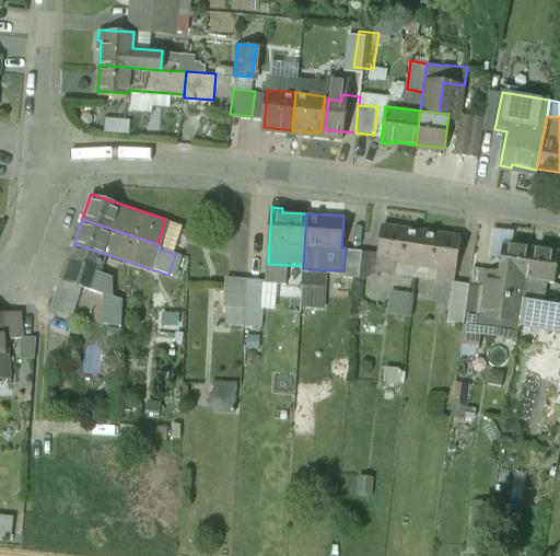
[(421,229),(382,223),(377,251),(375,269),(393,271),(395,258),(417,262),(421,229)]
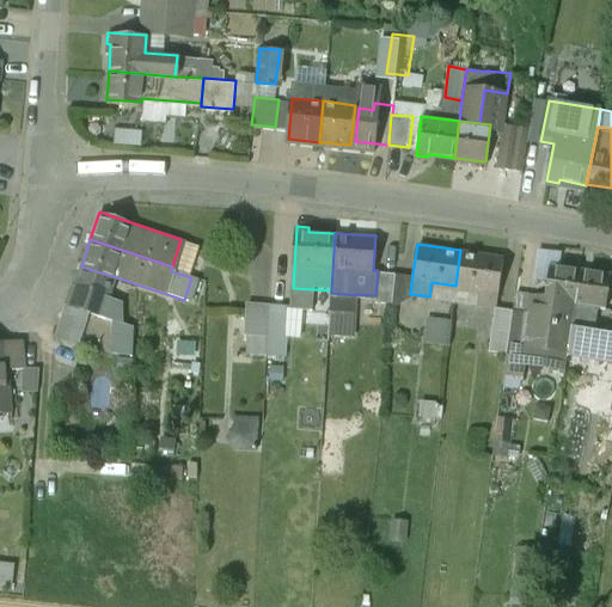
[(502,257),(460,250),(456,286),(479,289),(477,301),(495,305),(502,257)]
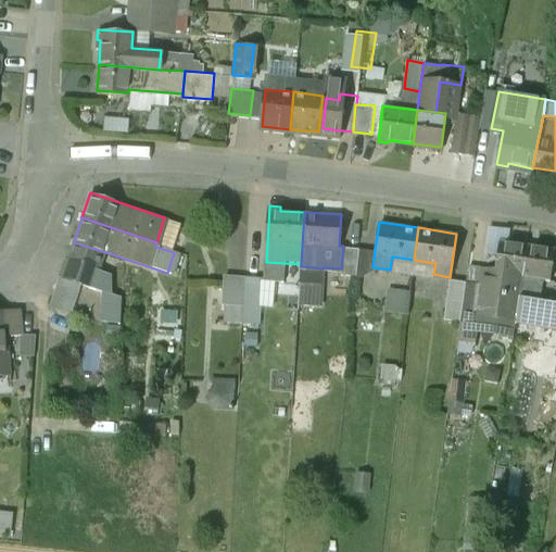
[(528,242),(501,238),(496,270),(482,267),(479,285),(476,313),(477,313),(516,320),(519,295),(528,242)]
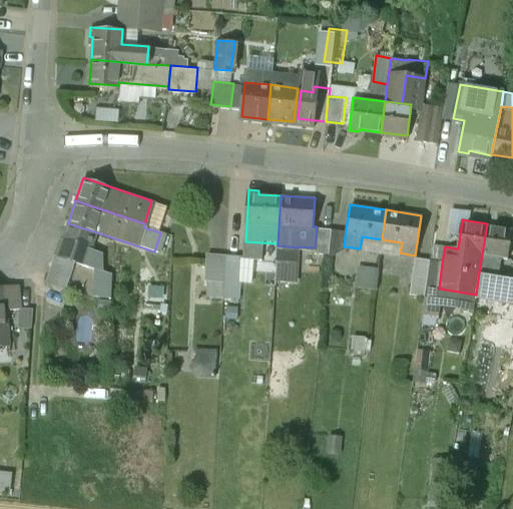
[(94,231),(68,223),(61,244),(57,243),(52,261),(72,266),(74,259),(93,265),(92,289),(109,291),(109,271),(100,268),(100,249),(90,245),(94,231)]
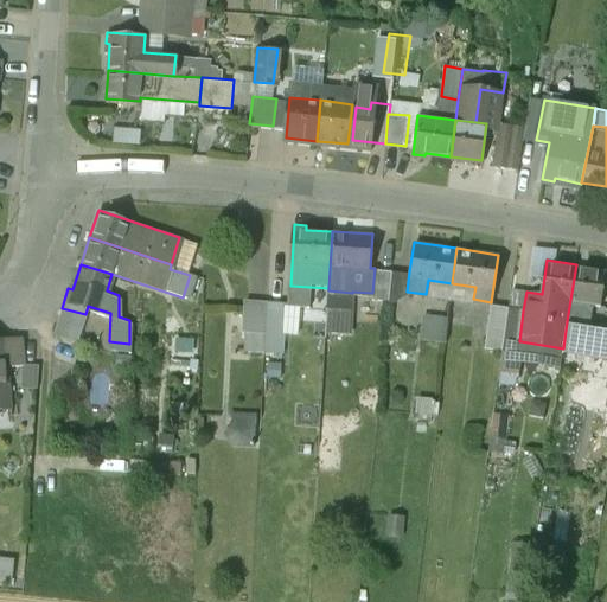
[(605,269),(576,264),(567,321),(587,324),(590,301),(600,302),(605,269)]
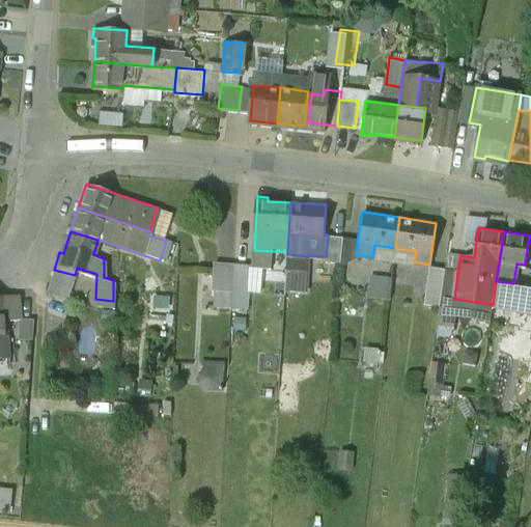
[(342,236),(328,234),(326,256),(326,260),(340,261),(340,260),(342,236)]
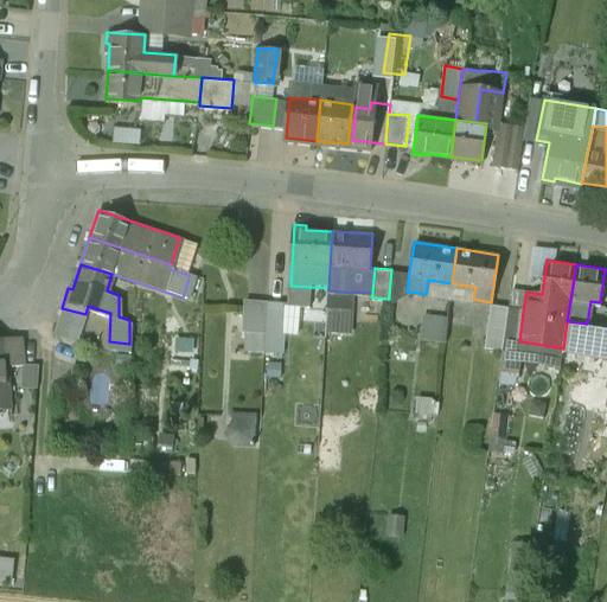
[(409,271),(391,269),(389,298),(394,299),(407,292),(409,271)]
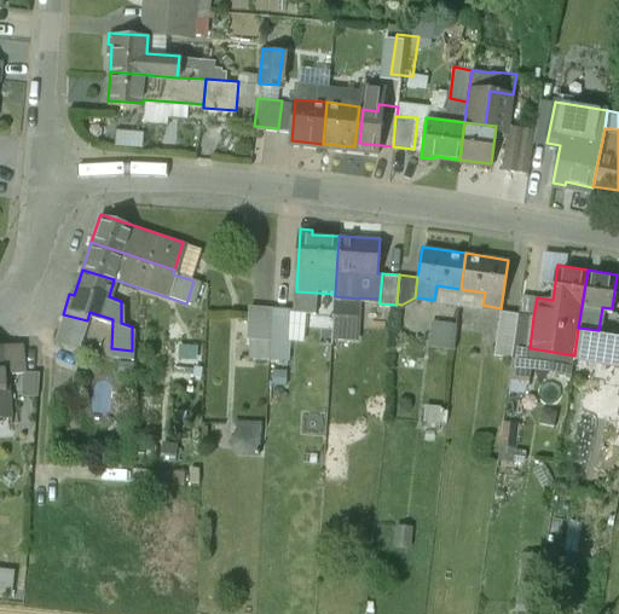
[(335,294),(296,291),(295,308),(306,310),(304,337),(331,340),(334,313),(335,296),(335,294)]
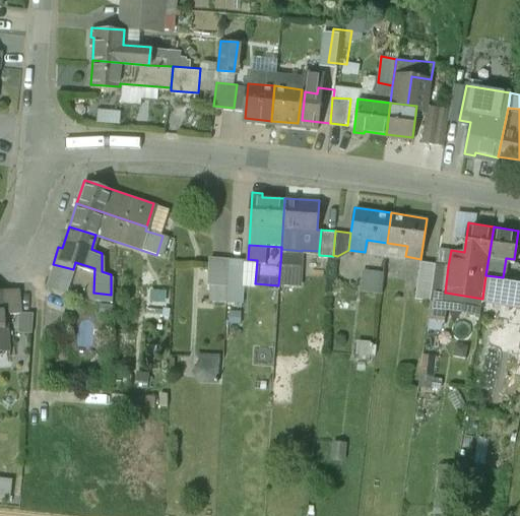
[(302,251),(281,249),(280,263),(301,264),(302,251)]
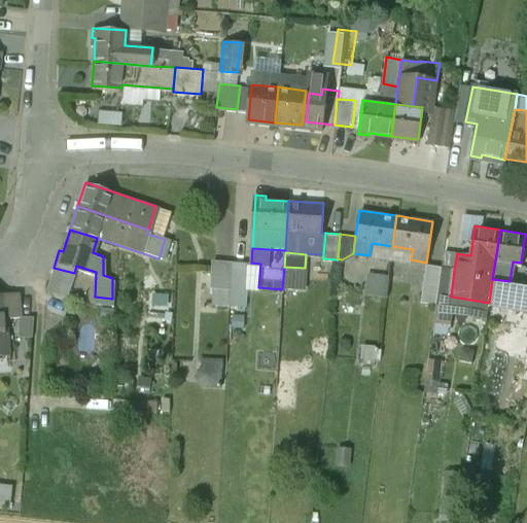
[(232,260),(212,258),(210,284),(231,285),(232,260)]
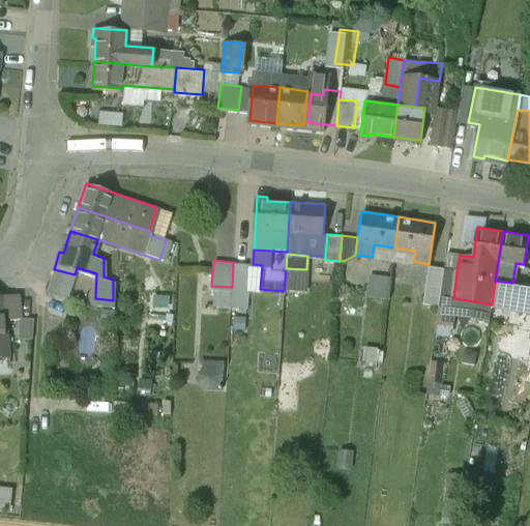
[(248,263),(233,262),(232,287),(246,288),(248,263)]
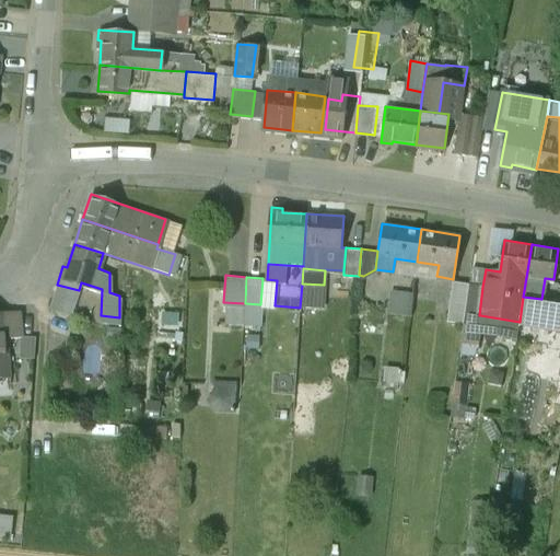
[(79,290),(57,285),(51,305),(73,312),(79,290)]
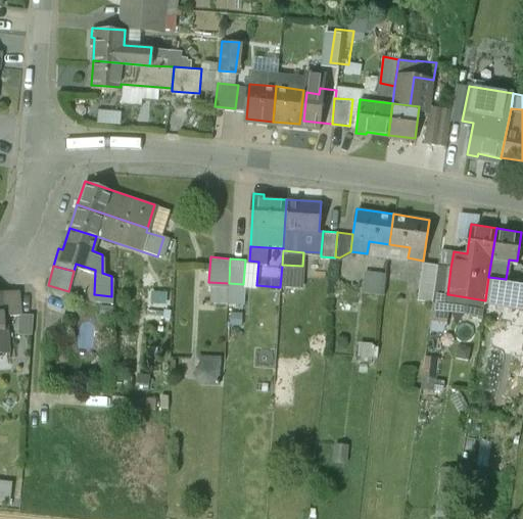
[(450,268),(436,266),(435,269),(432,299),(448,301),(448,294),(447,294),(450,268)]
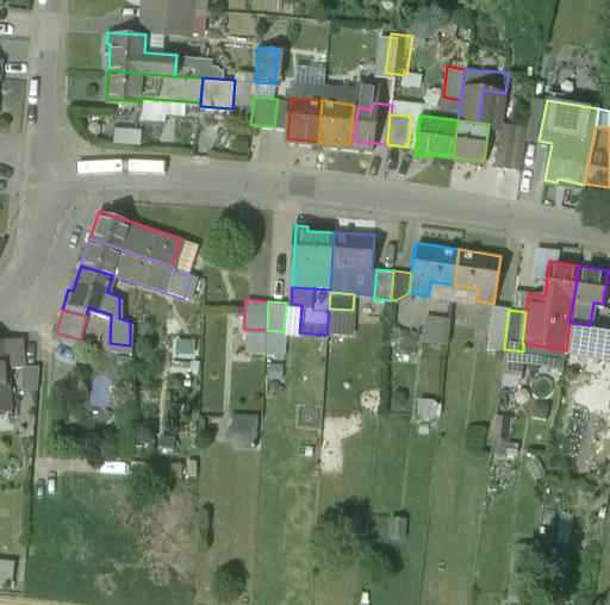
[(508,313),(491,312),(486,347),(504,349),(508,313)]
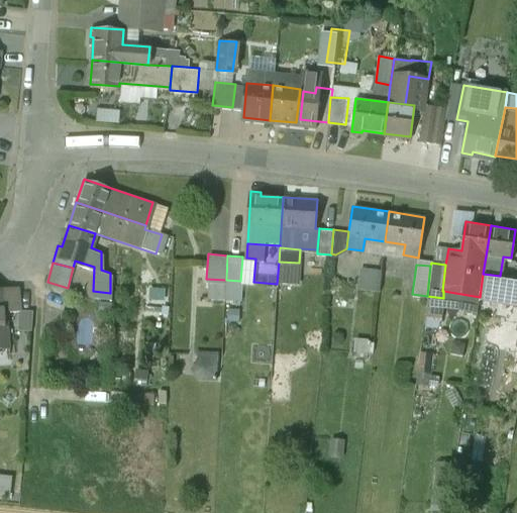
[(382,270),(362,267),(359,286),(380,288),(382,270)]
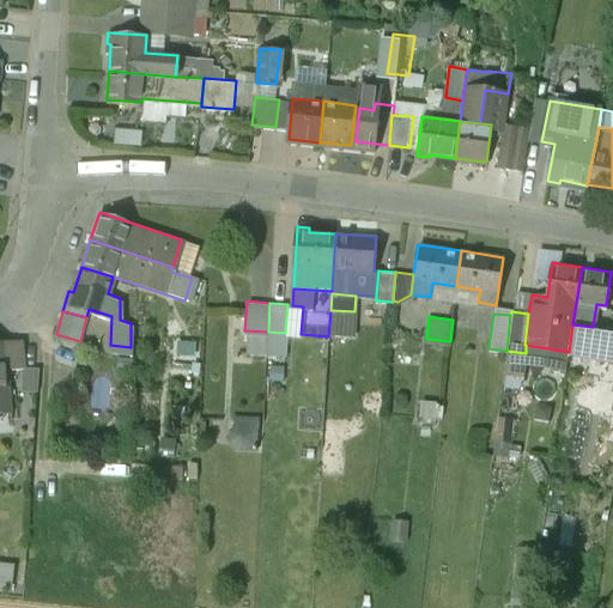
[(593,327),(572,324),(569,352),(566,368),(577,370),(578,357),(588,358),(593,327)]
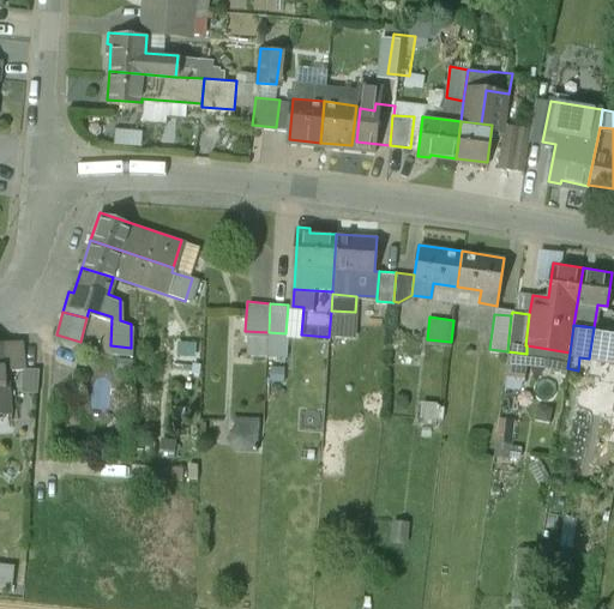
[(20,342),(4,343),(5,368),(6,368),(22,368),(20,342)]
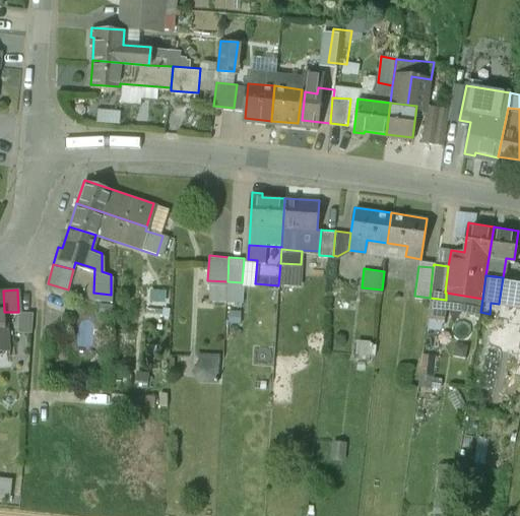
[(163,304),(137,303),(135,324),(160,326),(163,304)]
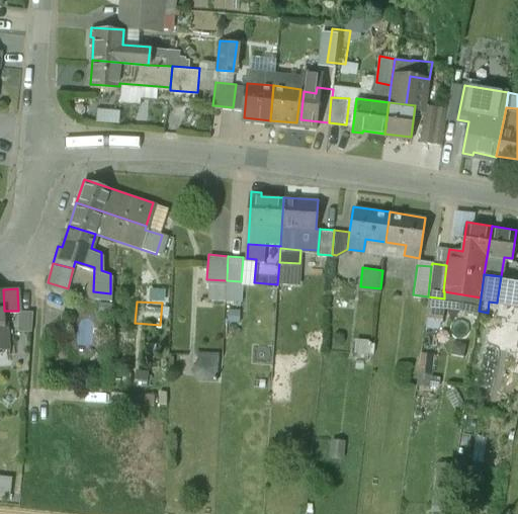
[(223,349),(200,348),(199,373),(223,374),(223,349)]
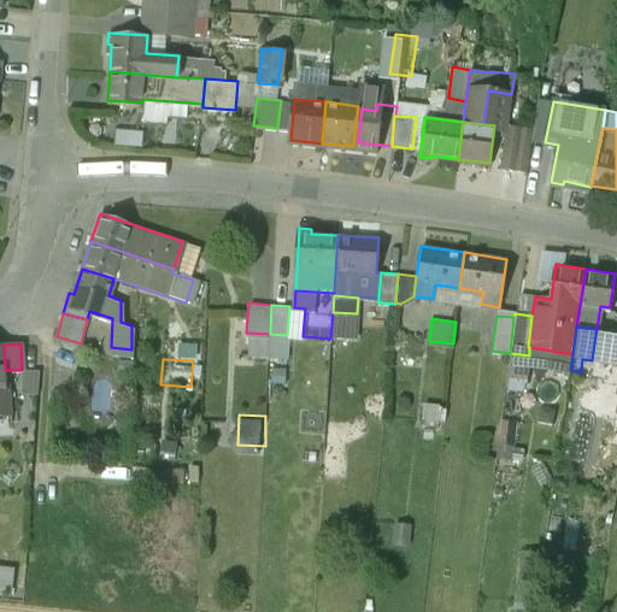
[(182,468),(158,465),(157,480),(182,482),(182,468)]
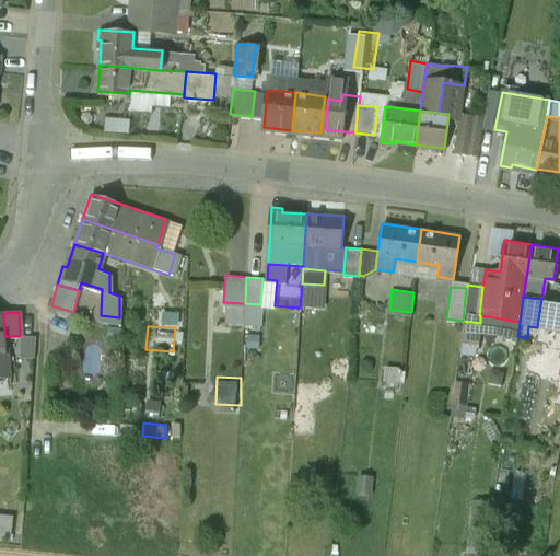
[(0,510),(0,531),(19,532),(19,511),(0,510)]
